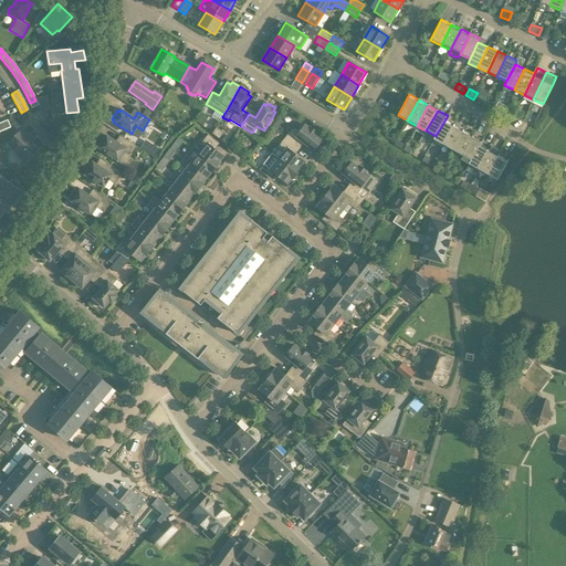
[(446,119),(436,136),(433,140),(442,145),(454,124),(446,119)]
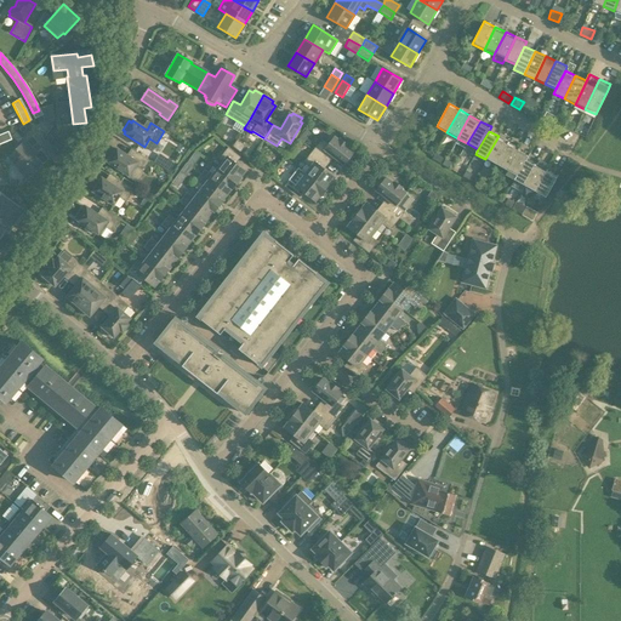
[(485,159),(496,165),(508,142),(499,136),(485,159)]
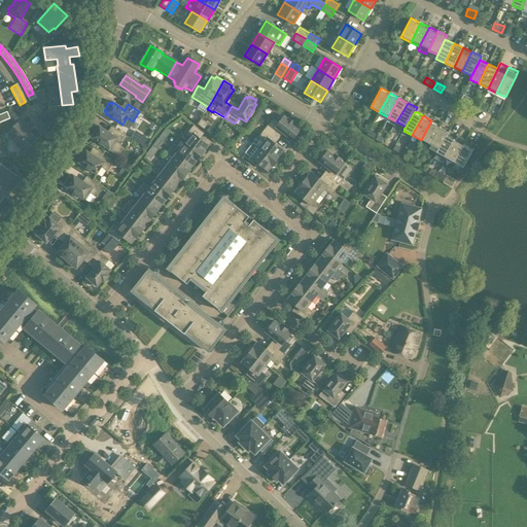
[(265,128),(276,136),(280,131),(291,140),(293,138),(295,140),(301,133),(299,131),(300,130),(293,125),(294,124),(288,118),(287,119),(283,116),(279,123),(273,118),(265,128)]
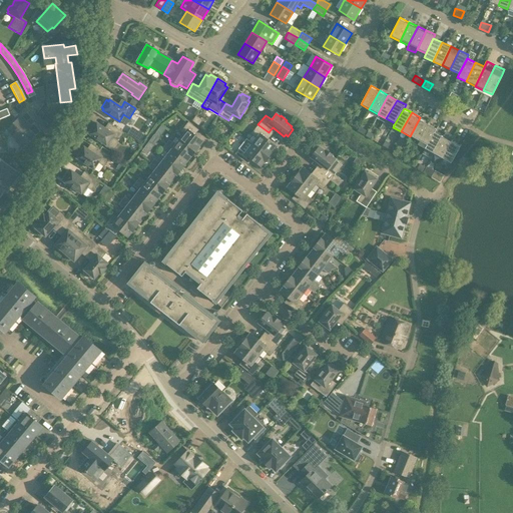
[(195,115),(192,121),(198,125),(202,119),(195,115)]
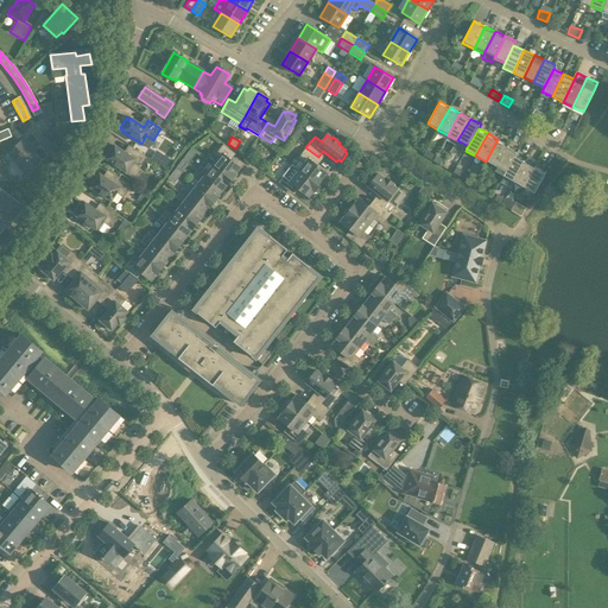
[(24,138),(7,154),(26,173),(40,160),(29,149),(31,146),(24,138)]
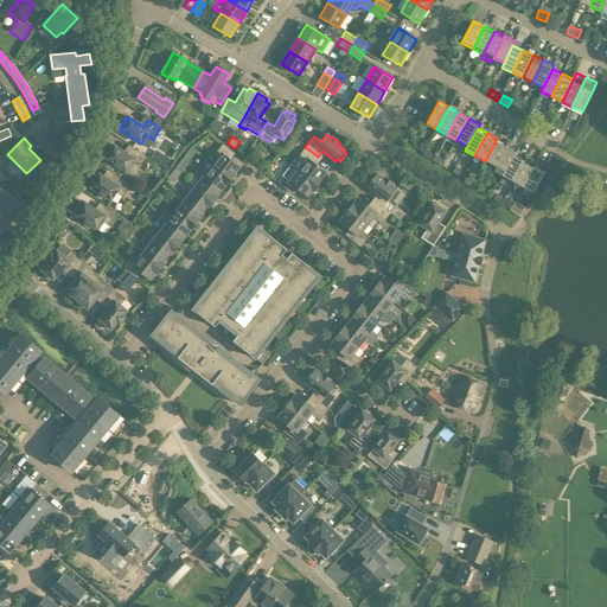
[(497,139),(485,161),(494,167),(508,145),(497,139)]
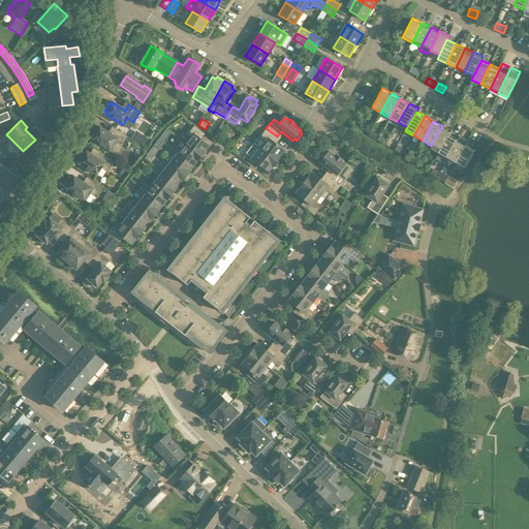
[(185,144),(200,156),(205,152),(204,152),(209,146),(200,139),(205,134),(193,126),(186,135),(189,138),(185,144)]
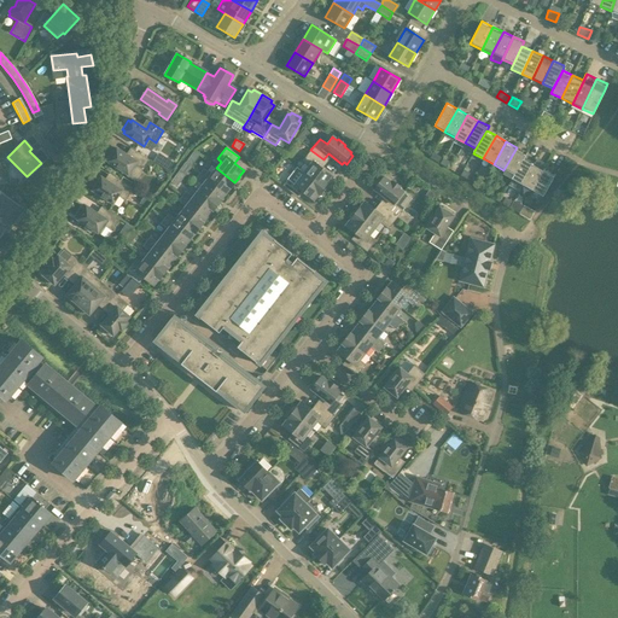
[(514,175),(524,157),(526,153),(517,147),(503,170),(514,175)]
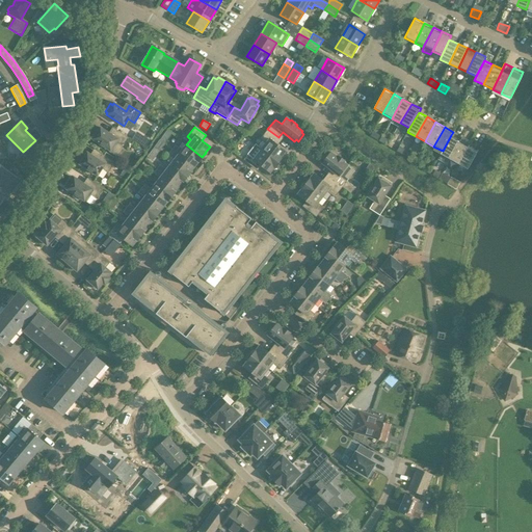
[(122,148),(128,137),(113,128),(109,134),(100,128),(99,130),(97,128),(91,136),(94,137),(92,139),(109,151),(108,152),(116,157),(123,149),(122,148)]
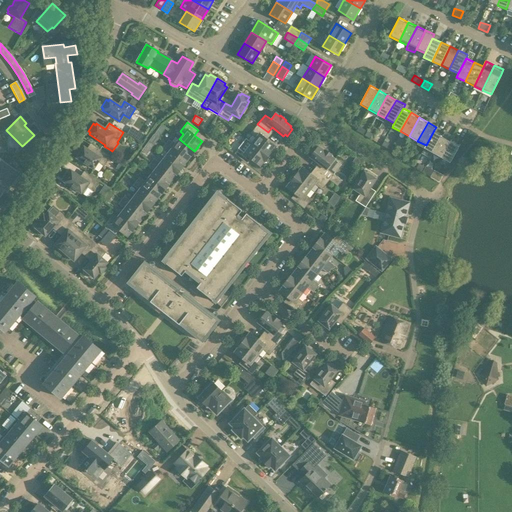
[(256,138),(251,144),(269,158),(273,153),(271,152),(275,146),(264,138),(268,132),(257,124),(250,134),(256,138)]
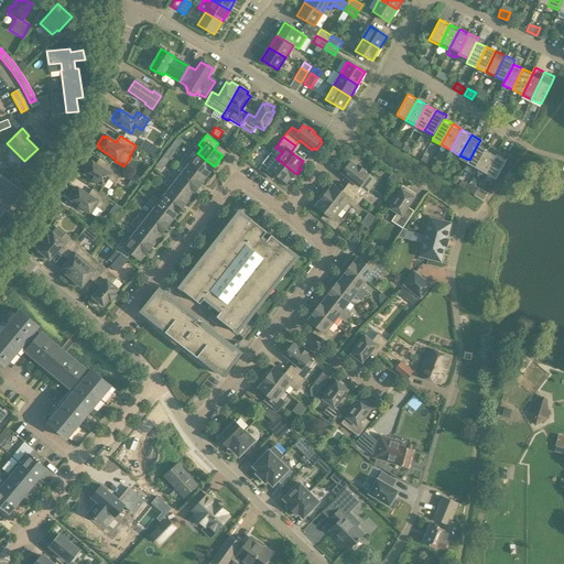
[(478,143),(469,160),(467,164),(477,170),(488,149),(478,143)]
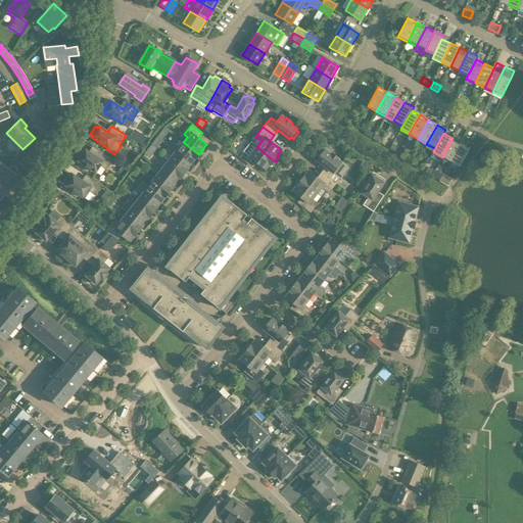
[(442,157),(450,161),(461,143),(453,138),(442,157)]
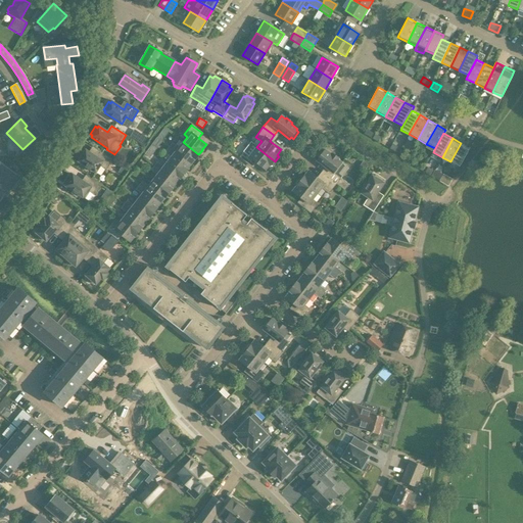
[(172,143),(169,147),(190,164),(195,158),(195,159),(198,154),(183,142),(179,148),(172,143)]
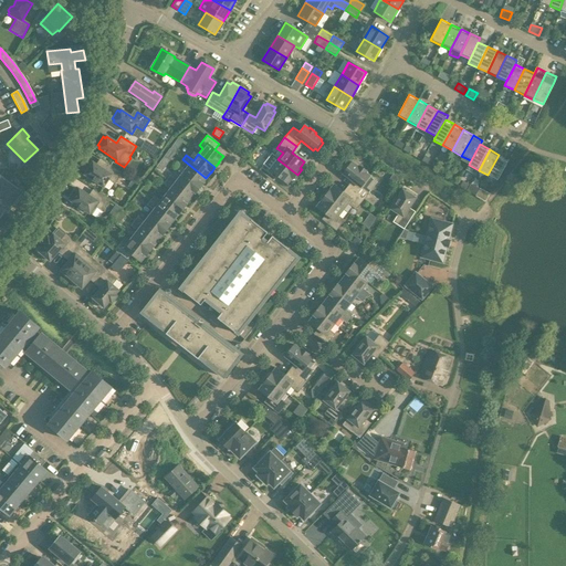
[(499,155),(488,175),(496,180),(509,159),(499,155)]
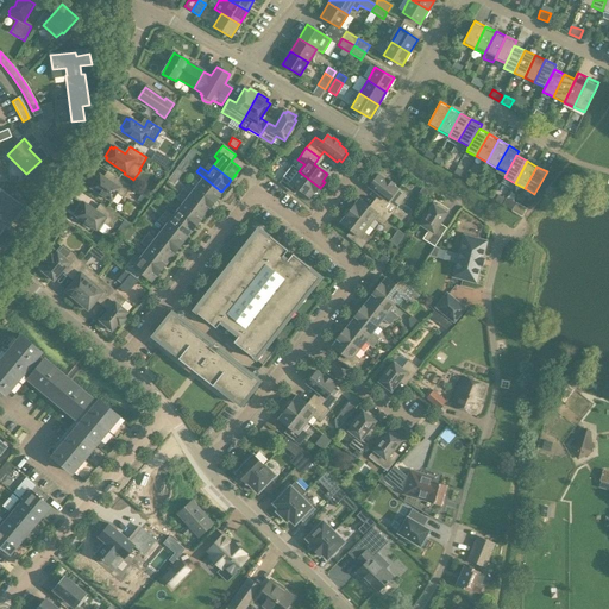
[(217,198),(221,192),(196,171),(193,176),(200,182),(195,188),(214,202),(218,198),(217,198)]
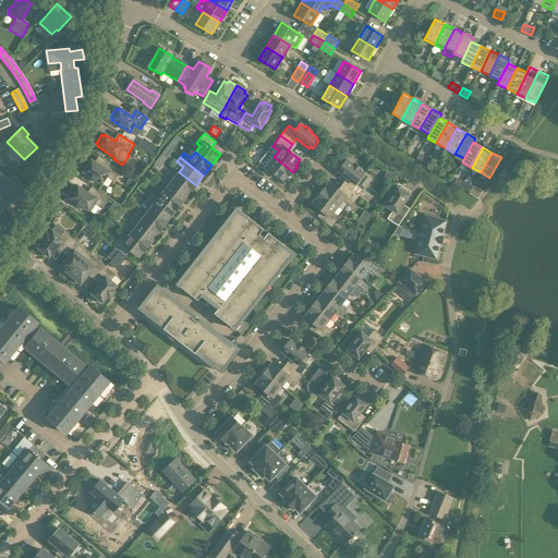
[(290,177),(293,172),(274,157),(269,162),(263,158),(255,168),(266,177),(271,171),(283,181),(288,174),(290,177)]
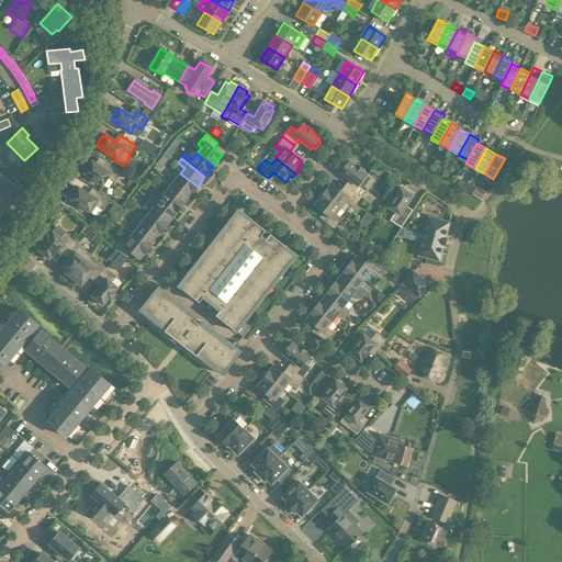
[(114,182),(121,171),(109,164),(105,170),(92,161),(90,164),(88,163),(83,170),(86,171),(83,173),(102,186),(108,179),(114,182)]
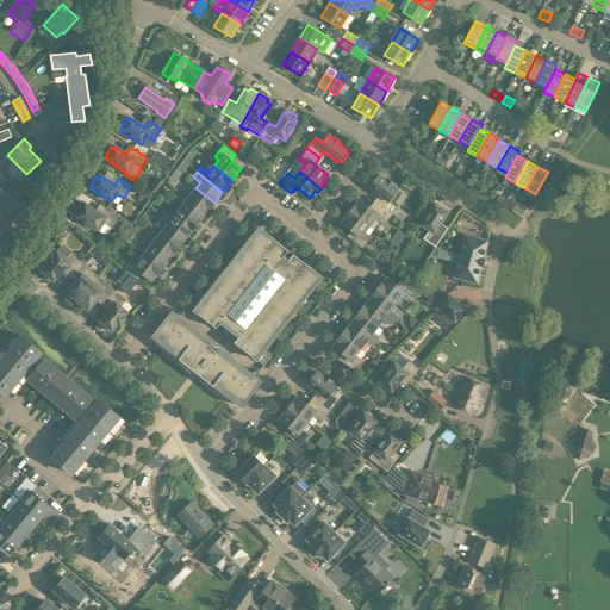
[(378,204),(392,215),(402,223),(408,216),(398,207),(400,204),(394,199),(400,192),(393,186),(394,185),(387,179),(386,180),(379,175),(378,176),(375,175),(369,184),(371,185),(369,187),(383,198),(378,204)]
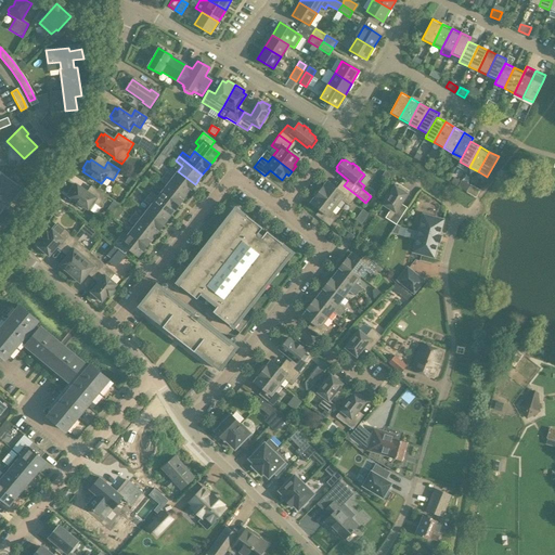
[(166,172),(163,177),(186,195),(191,189),(191,190),(195,184),(178,171),(173,178),(166,172)]
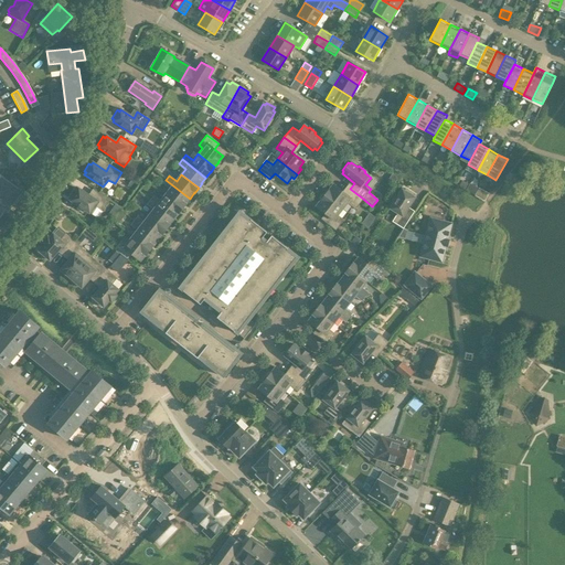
[(21,192),(0,177),(0,214),(2,212),(1,211),(3,208),(8,210),(12,204),(10,203),(14,198),(16,199),(21,192)]
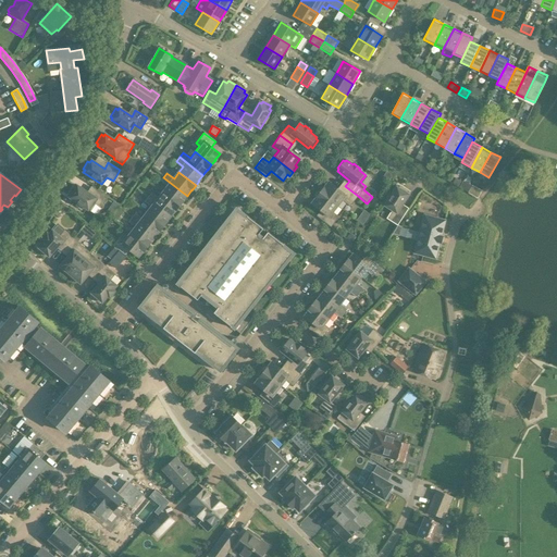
[(183,201),(187,196),(163,177),(160,182),(168,187),(162,193),(180,206),(183,201)]
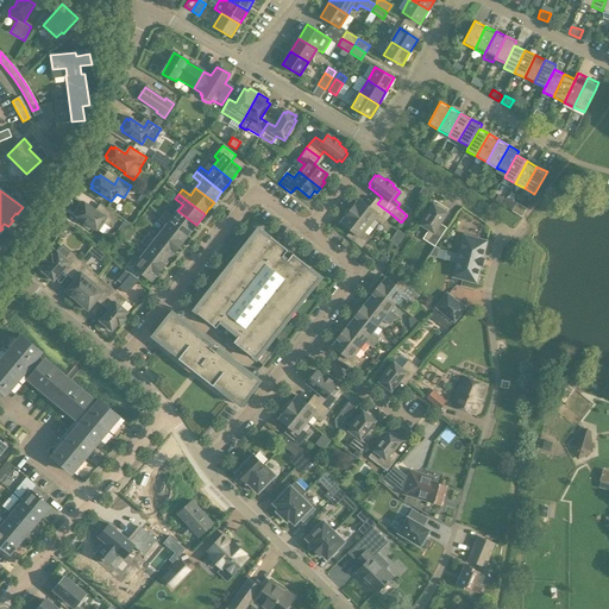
[(352,203),(347,209),(369,226),(374,219),(383,226),(391,214),(377,203),(372,209),(359,199),(355,206),(352,203)]
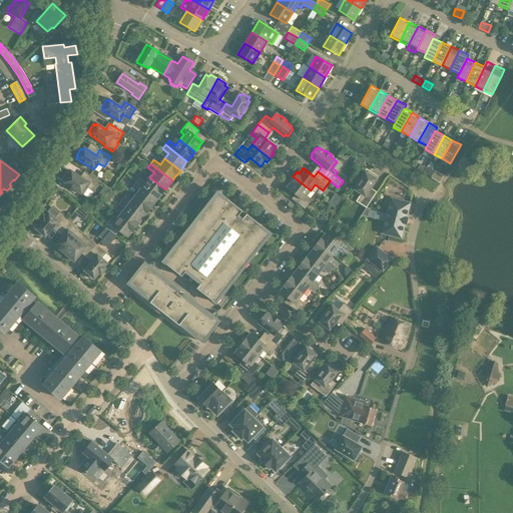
[(93,192),(99,182),(87,173),(83,179),(71,171),(70,173),(68,172),(63,179),(65,180),(64,182),(83,195),(87,188),(93,192)]
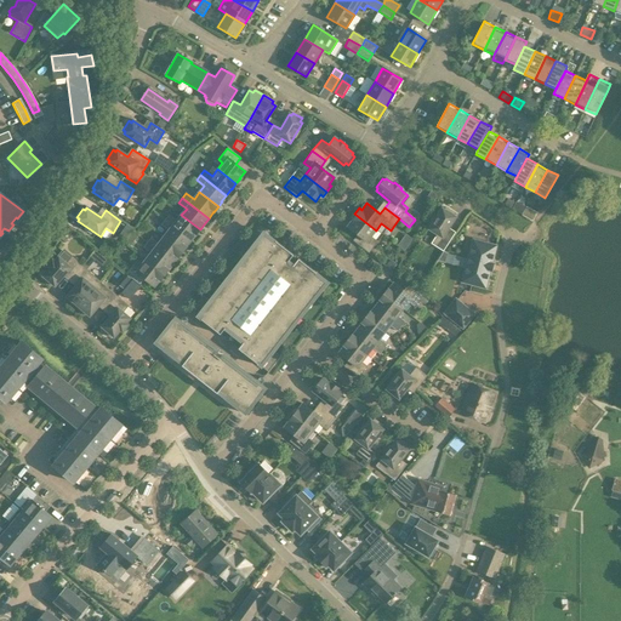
[(446,232),(456,217),(454,216),(455,214),(446,208),(444,210),(443,209),(429,229),(437,234),(431,244),(443,252),(453,237),(446,232)]
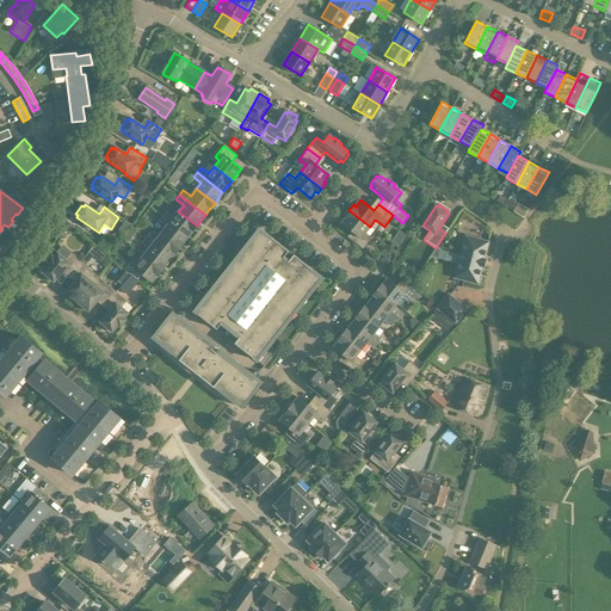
[(365,233),(370,227),(349,210),(345,215),(347,217),(341,223),(356,234),(351,240),(363,250),(371,239),(365,233)]
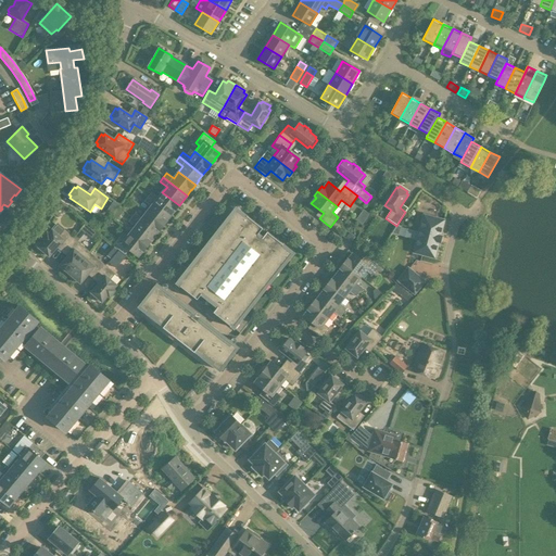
[(151,193),(147,198),(171,215),(175,210),(175,211),(179,205),(162,192),(158,199),(151,193)]
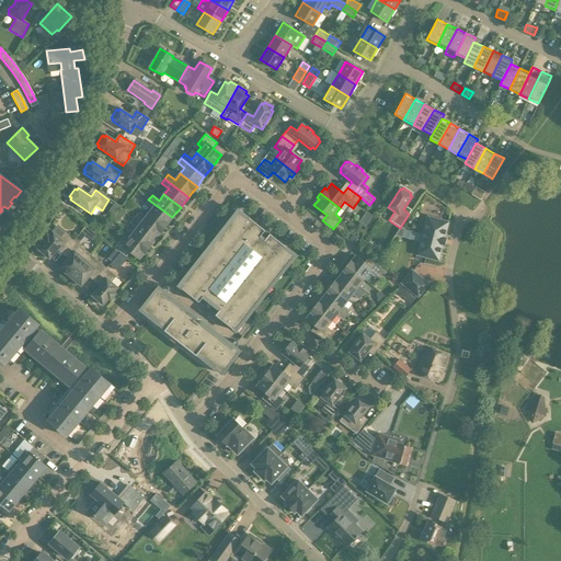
[(152,209),(147,215),(164,228),(168,224),(172,217),(148,199),(145,204),(152,209)]
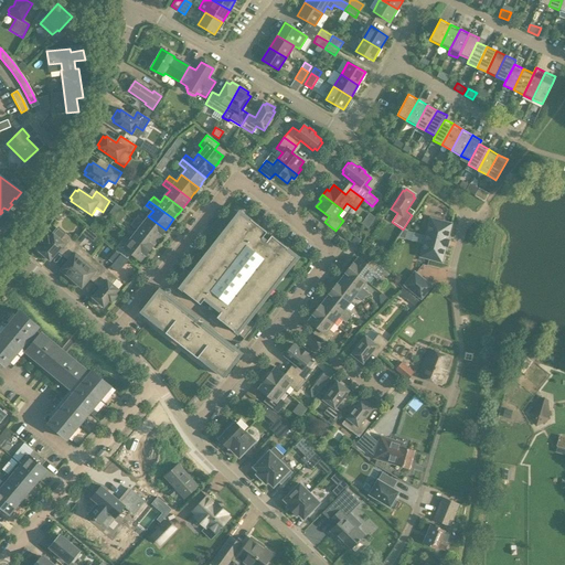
[(184,269),(180,276),(178,278),(188,285),(183,291),(200,305),(204,308),(209,302),(216,309),(213,315),(217,318),(216,318),(234,331),(244,339),(255,324),(248,320),(298,257),(287,248),(272,236),(267,242),(263,238),(267,233),(251,220),(240,212),(190,275),(184,269)]
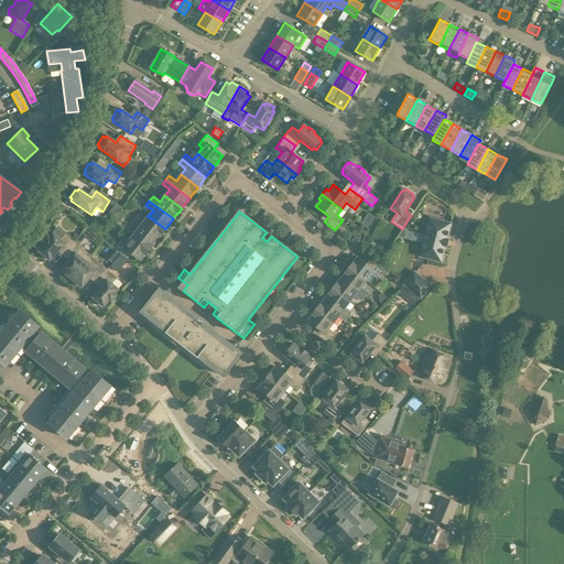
[(137,217),(133,221),(156,239),(161,234),(162,235),(165,229),(148,216),(143,223),(137,217)]
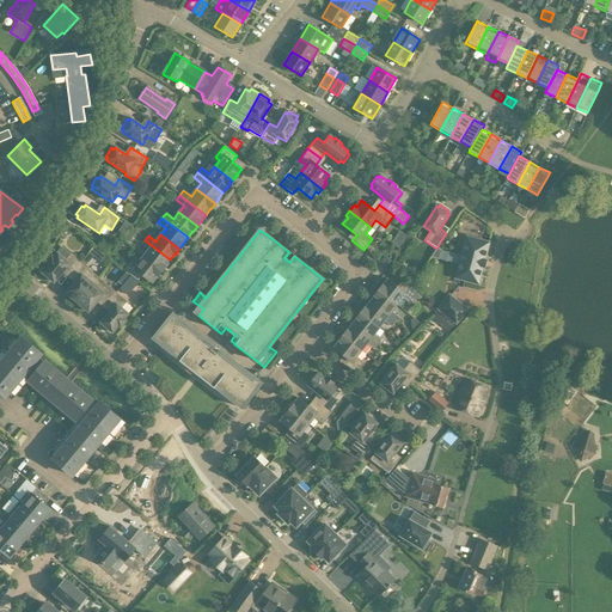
[(489,243),(466,237),(454,279),(478,285),(482,268),(484,268),(485,259),(484,259),(489,243)]
